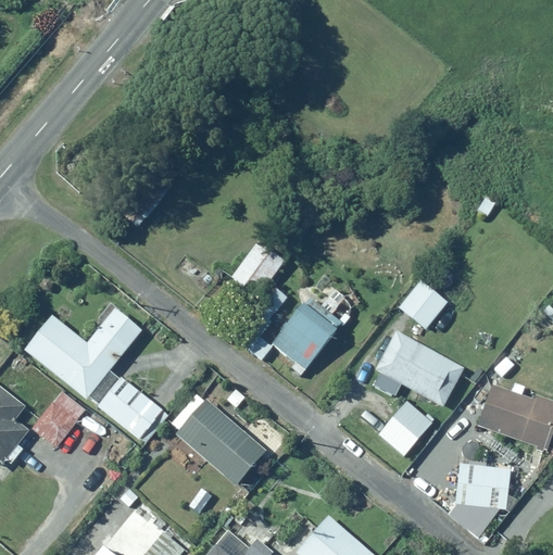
[(256,298),(269,281),(285,261),(256,240),(228,276),(256,298)]
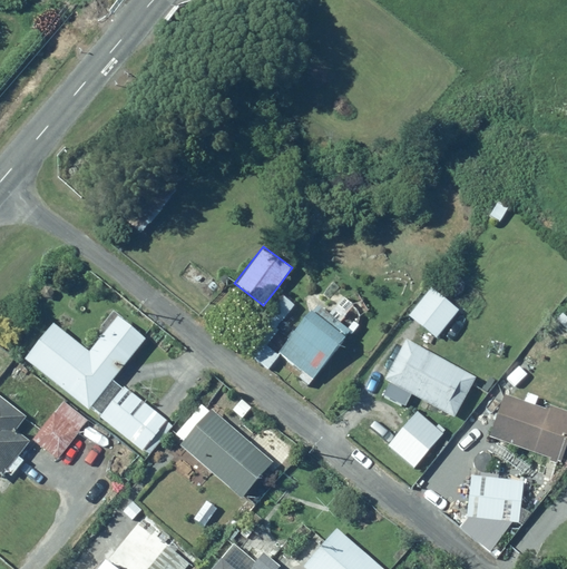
[(430,286),(407,314),(436,337),(459,310),(430,286)]
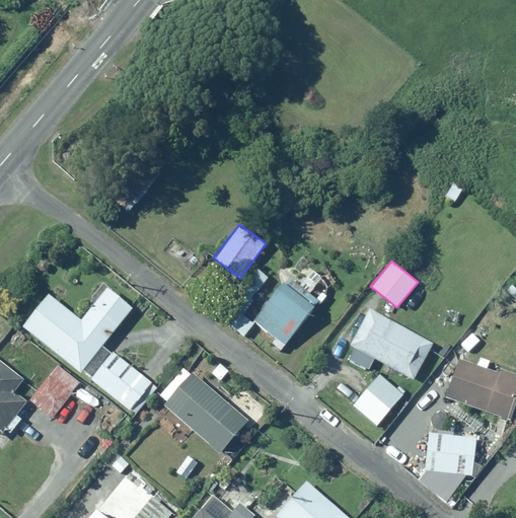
[(261,269),(248,285),(223,318),(245,336),(255,322),(285,344),(317,302),(285,277),(280,284),(261,269)]
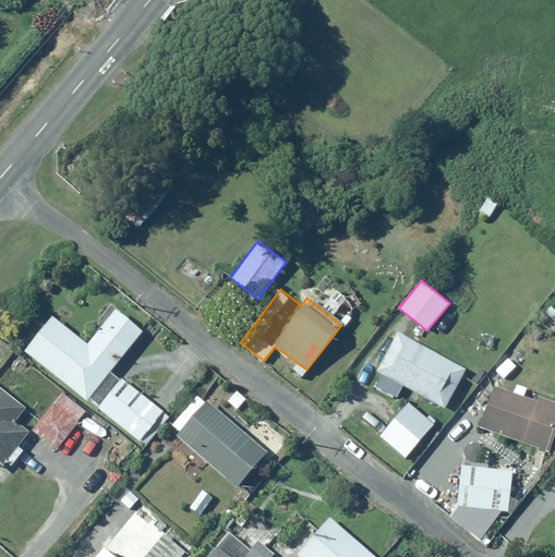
[(50,314),(22,350),(140,442),(165,409),(113,370),(142,333),(113,310),(87,342),(50,314)]
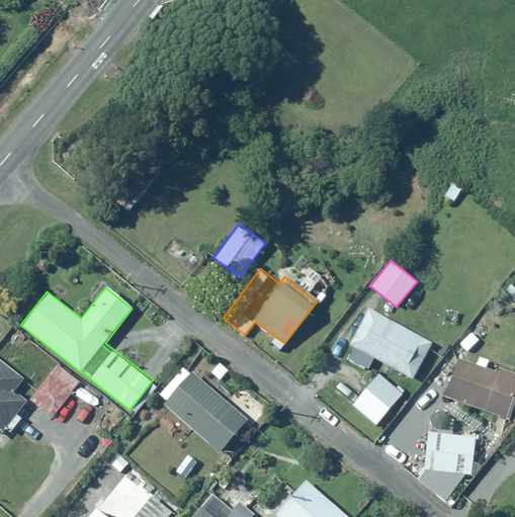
[(367,308),(347,345),(412,379),(432,341),(367,308)]
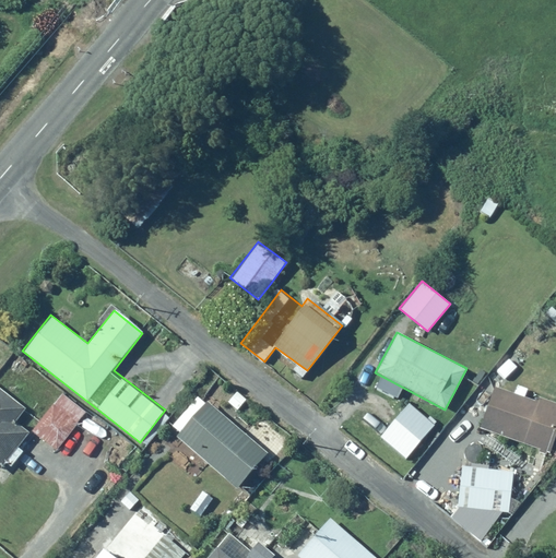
[(555,401),(535,394),(528,391),(529,387),(517,382),(512,392),(495,387),(481,426),(548,450),(555,428),(555,401)]
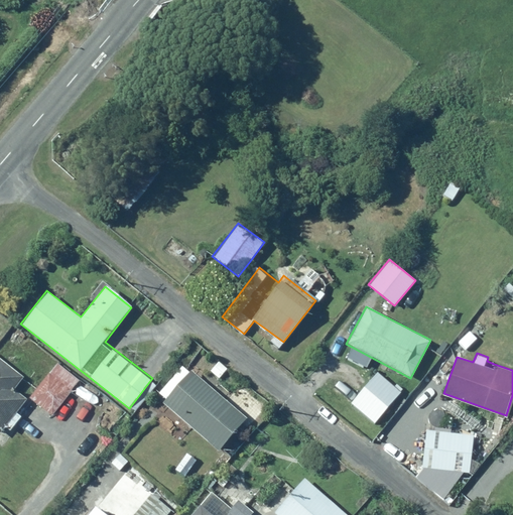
[(24,378),(0,359),(0,433),(1,434),(27,400),(14,390),(24,378)]
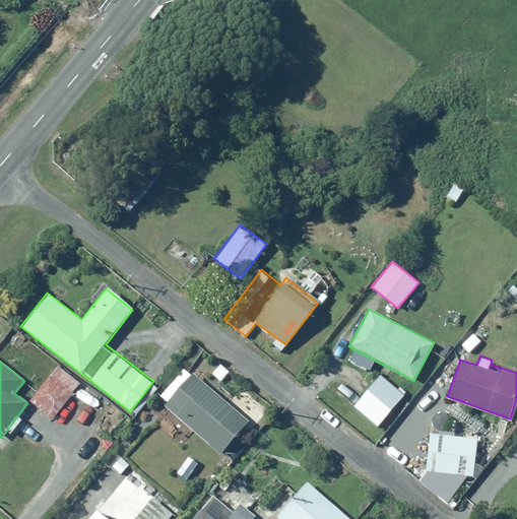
[(59,365),(29,400),(51,417),(80,382),(59,365)]
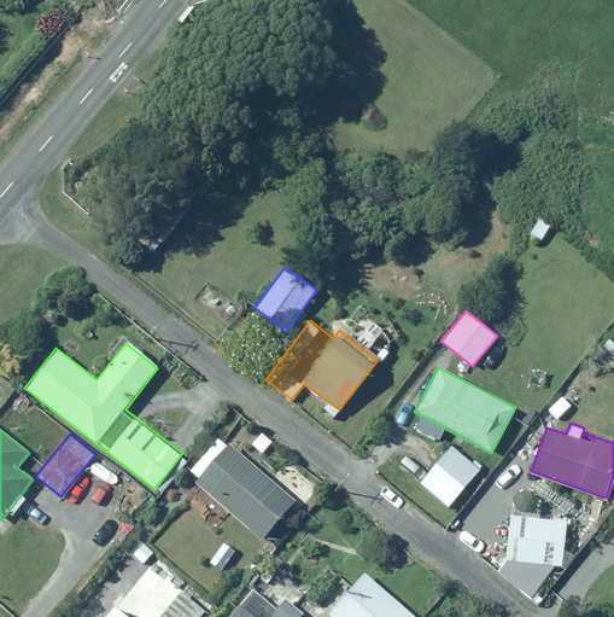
[(217,437),(187,471),(261,539),(296,500),(233,442),(228,447),(217,437)]
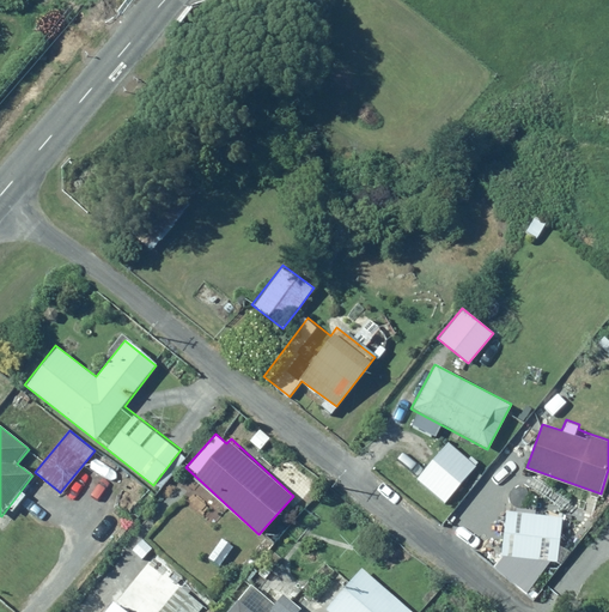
[(448,442),(414,478),(442,504),(475,467),(448,442)]
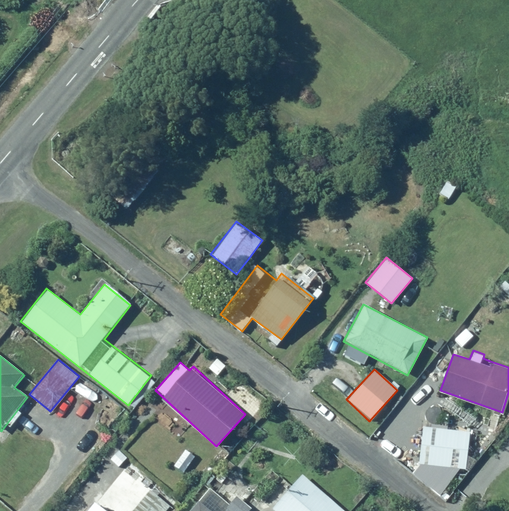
[(469,429),(423,425),(419,464),(466,468),(469,429)]
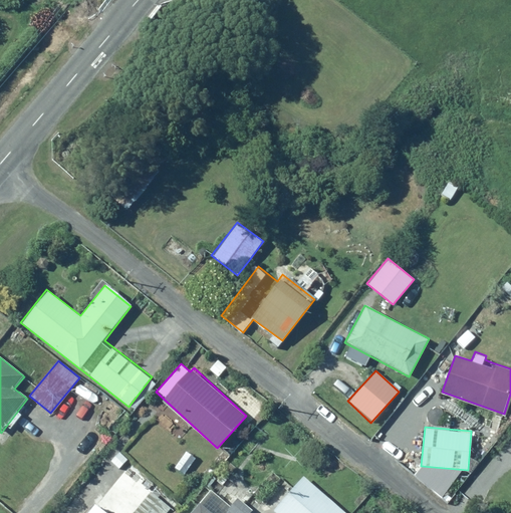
[(253,512),(254,512),(246,505),(254,496),(229,475),(216,491),(212,488),(191,512),(253,512)]
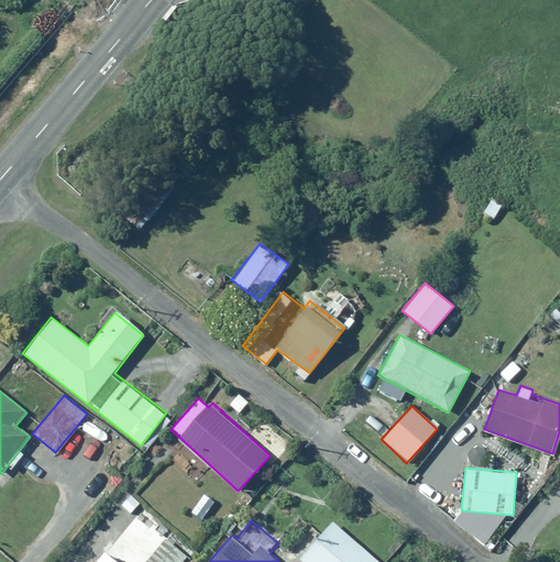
[(380,561),(333,521),(300,560),(302,561),(380,561)]
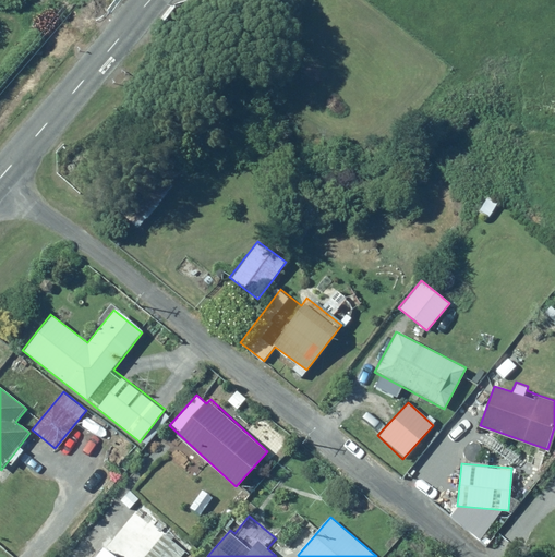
[(111,536),(94,556),(116,556),(124,546),(111,536)]
